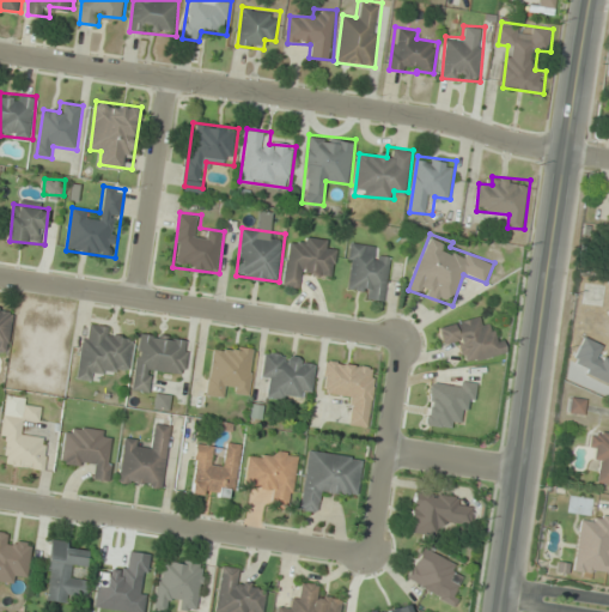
[(290,243),(284,286),(305,290),(308,271),(335,276),(339,250),(328,249),(329,238),(303,235),(302,246),(290,243)]
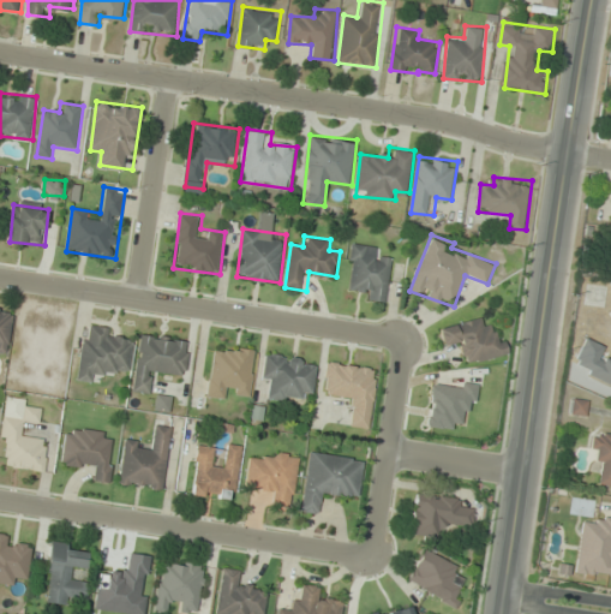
[(382,245),(353,243),(347,285),(370,287),(369,299),(388,302),(393,260),(381,257),(382,245)]
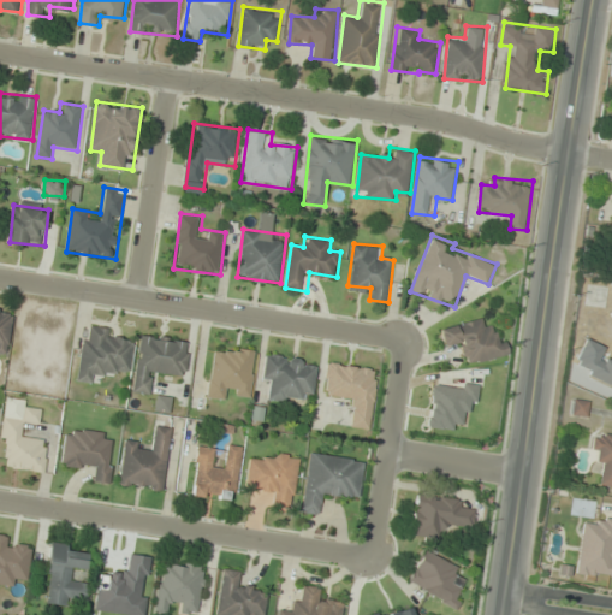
[(16,311),(0,308),(0,348),(10,350),(16,311)]
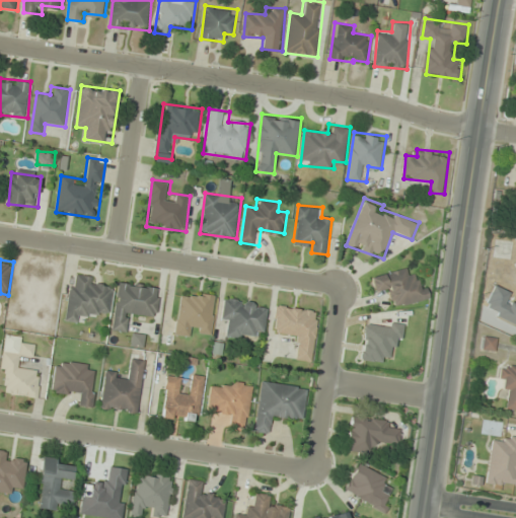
[(375,292),(389,289),(393,306),(427,299),(422,274),(411,276),(409,267),(372,275),(375,292)]
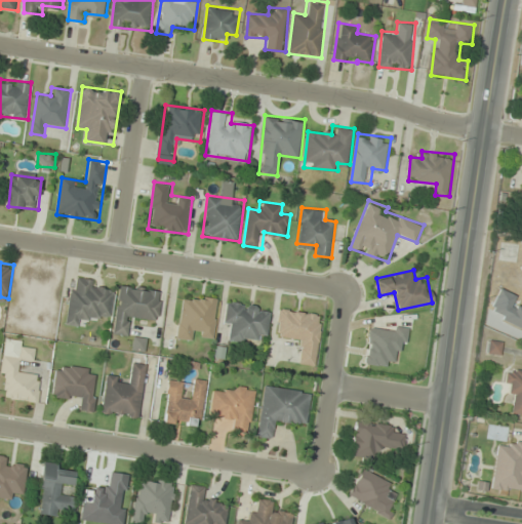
[(94,287),(96,279),(75,276),(67,323),(85,326),(86,316),(111,320),(116,290),(94,287)]
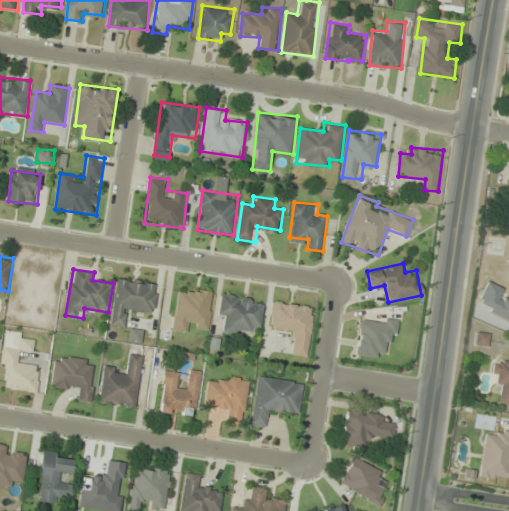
[(112,325),(127,326),(129,308),(156,311),(159,281),(117,277),(112,325)]
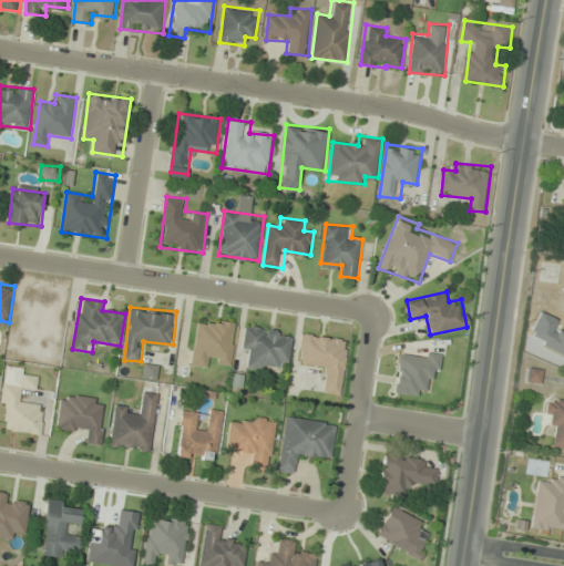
[(237,322),(198,317),(192,366),(215,369),(216,361),(233,363),(237,322)]
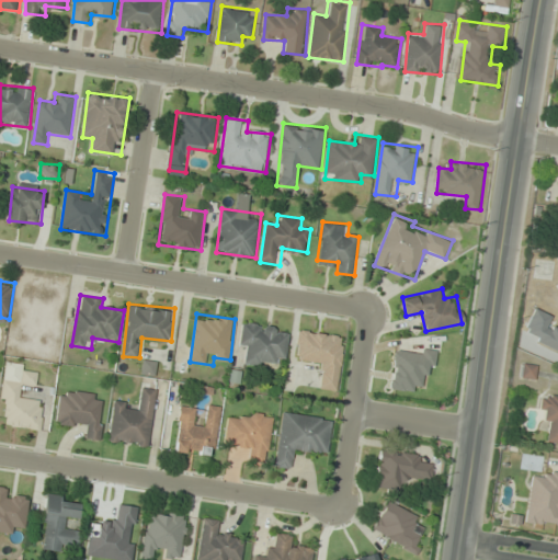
[(287,358),(292,327),(243,321),(240,351),(249,352),(248,364),(274,367),(275,356),(287,358)]
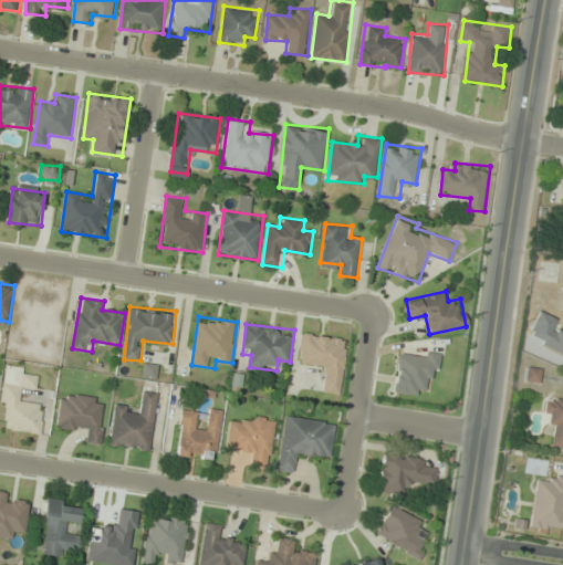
[(350,337),(303,332),(299,364),(324,367),(321,391),(343,394),(350,337)]
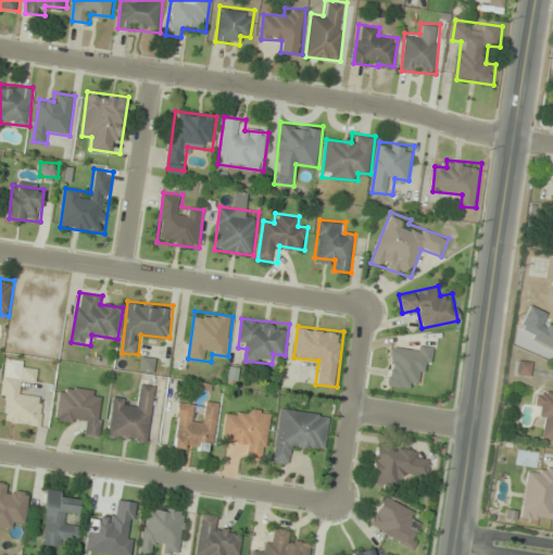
[(533,375),(536,361),(519,358),(518,374),(533,375)]
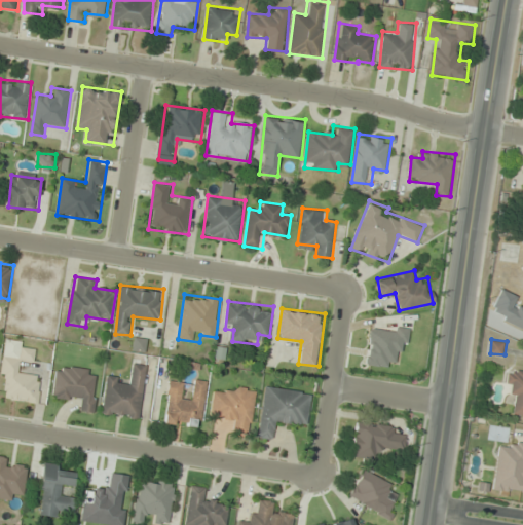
[(40,403),(43,373),(23,371),(25,360),(36,361),(37,347),(23,346),(22,355),(4,353),(2,377),(9,378),(7,400),(40,403)]
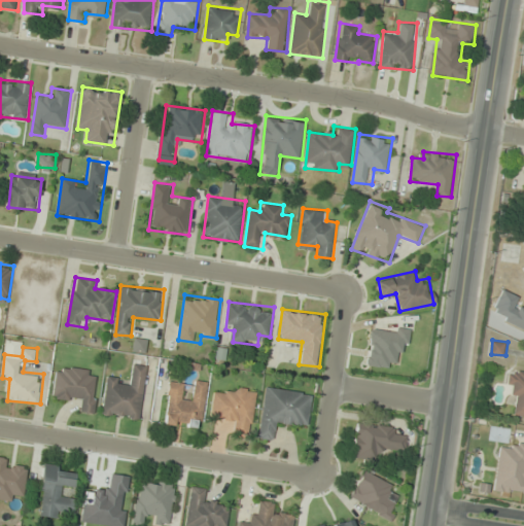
[(148,364),(131,362),(129,380),(107,378),(103,414),(141,419),(148,364)]
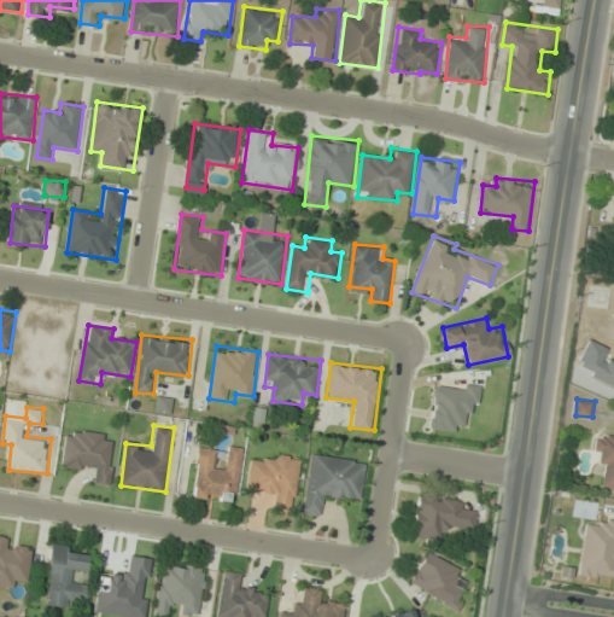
[(101,470),(99,483),(112,485),(118,434),(69,428),(63,465),(101,470)]
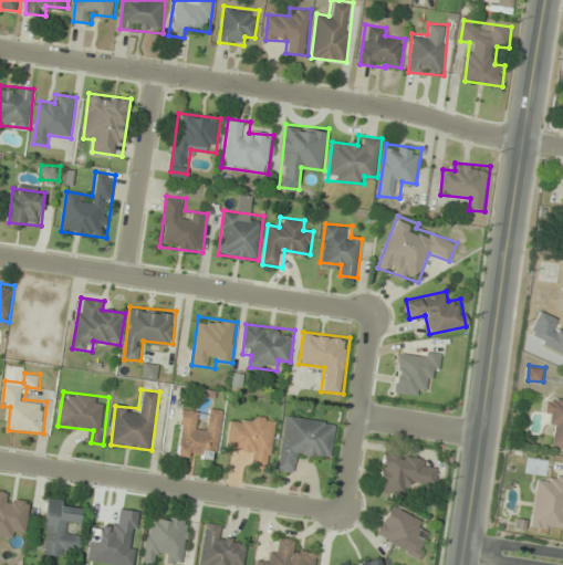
[(562,397),(548,396),(546,419),(555,420),(554,447),(562,447),(562,397)]
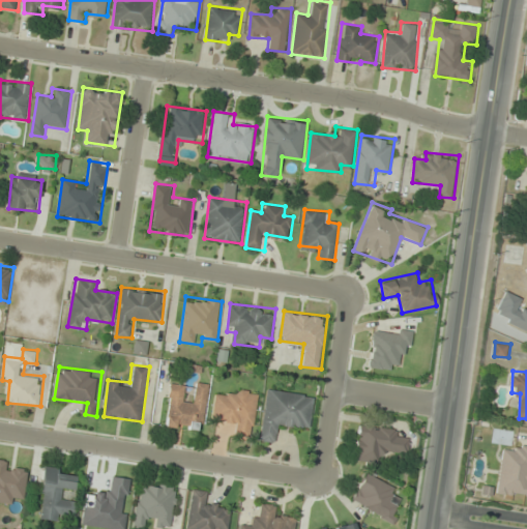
[(210,383),(198,381),(196,393),(186,391),(187,383),(171,381),(166,425),(204,431),(210,383)]
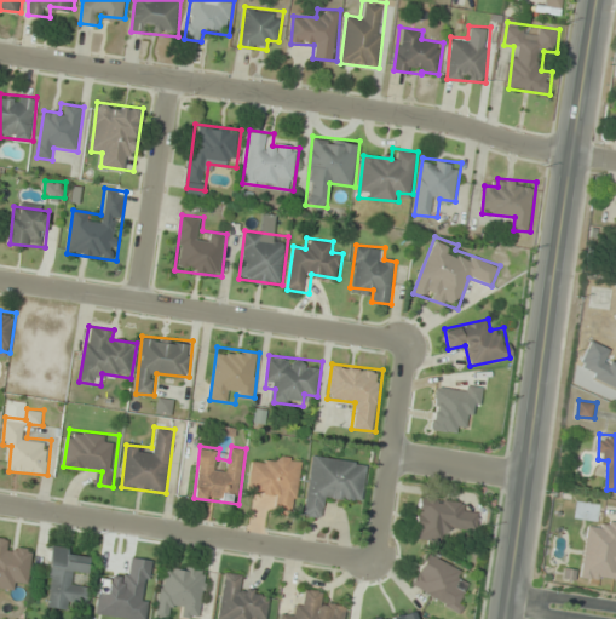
[(304,458),(268,453),(266,464),(253,462),(248,496),(274,498),(272,511),(295,515),(304,458)]
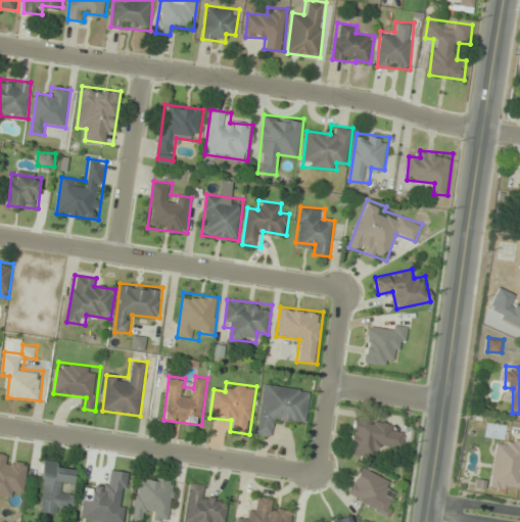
[(312,389),(264,383),(256,434),(277,436),(279,419),(308,423),(312,389)]
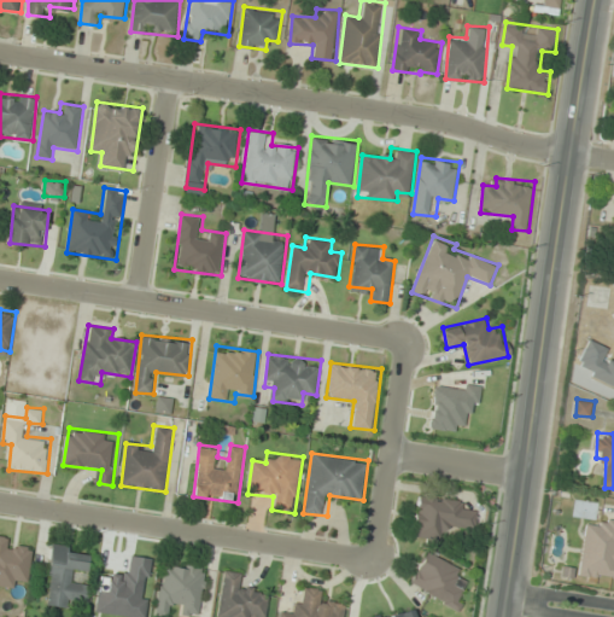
[(414,540),(445,543),(448,527),(478,530),(480,512),(466,510),(467,500),(420,494),(414,540)]
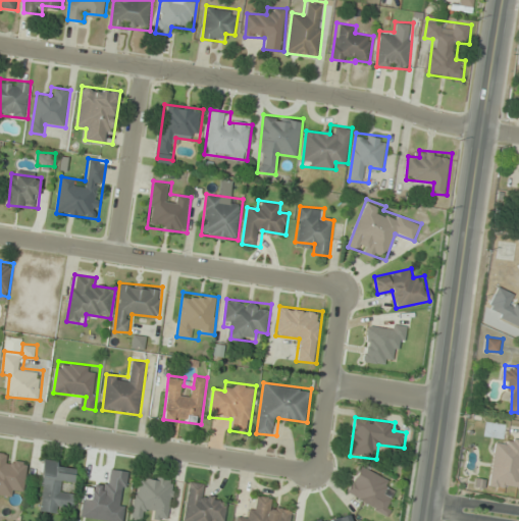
[(496,443),(490,484),(518,488),(518,436),(508,435),(507,445),(496,443)]
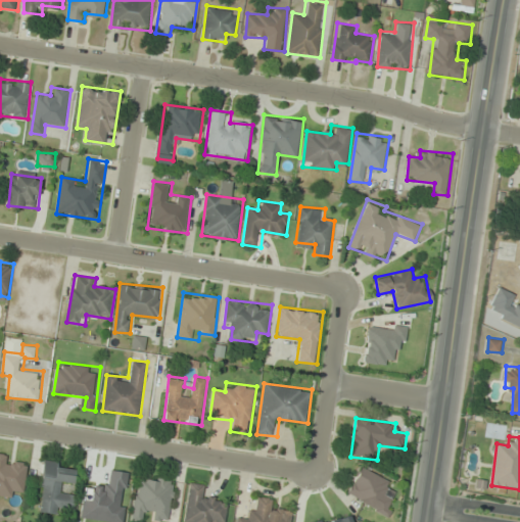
[(0,499),(12,501),(13,490),(26,492),(30,465),(8,462),(9,454),(0,452),(0,499)]
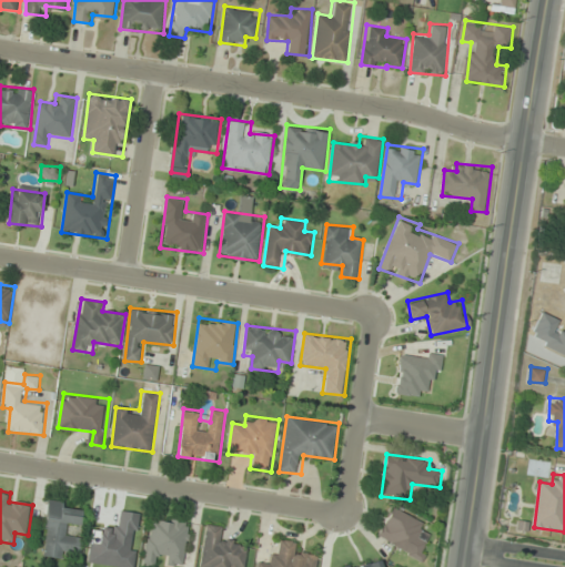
[(82,525),(84,504),(48,500),(43,553),(81,556),(83,536),(69,535),(70,524),(82,525)]
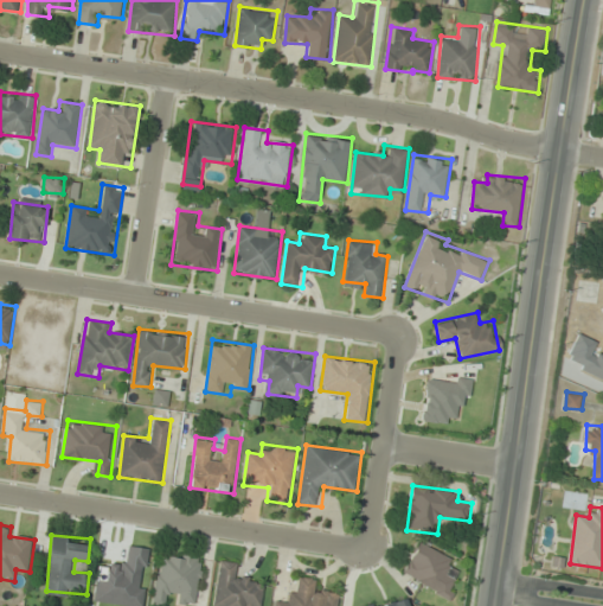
[(455,559),(421,541),(404,574),(449,598),(460,578),(448,572),(455,559)]
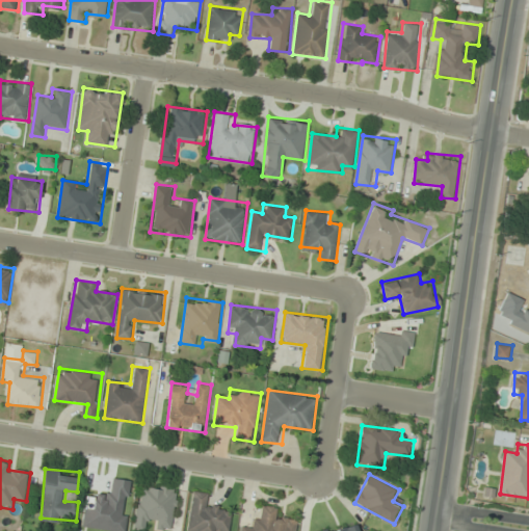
[(179,487),(149,484),(148,494),(139,493),(134,529),(147,530),(148,524),(174,527),(179,487)]
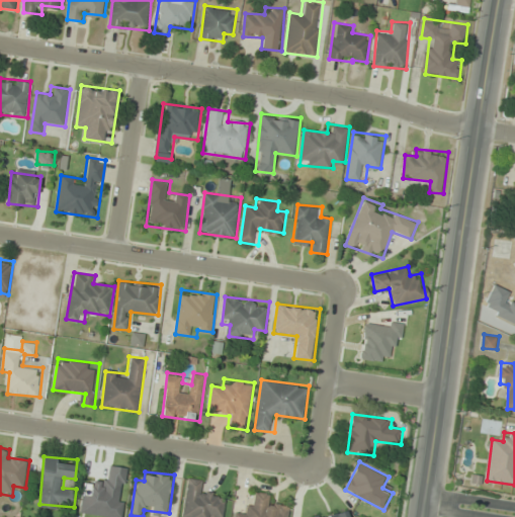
[(182,516),(212,516),(213,516),(222,516),(224,516),(227,494),(206,491),(207,480),(188,477),(182,516)]
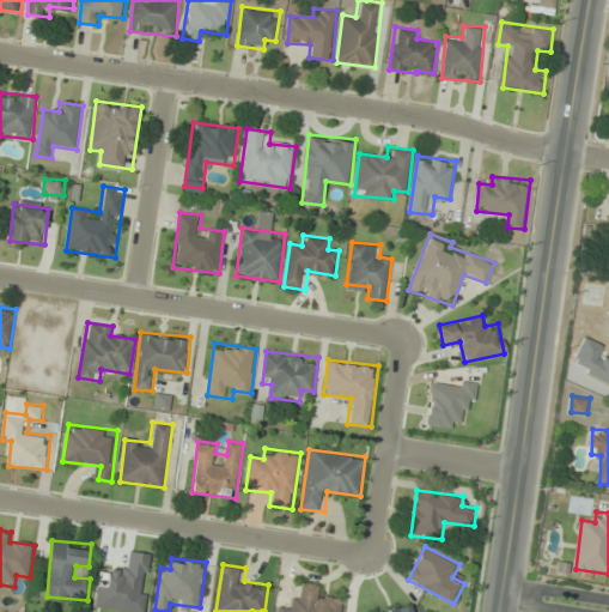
[(342,611),(345,599),(322,597),(323,583),(304,581),(302,593),(293,592),(292,607),(279,606),(278,611),(342,611)]
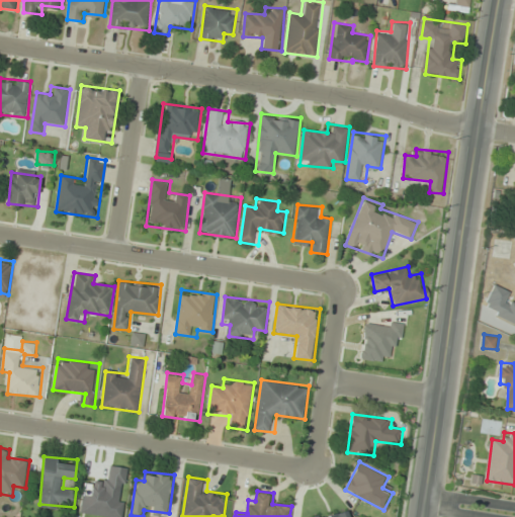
[(350,516),(347,507),(318,516),(350,516)]
